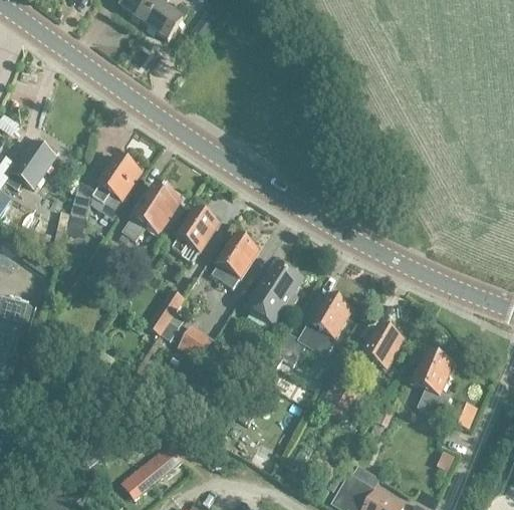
[(124,0),(120,7),(145,23),(159,2),(155,0),(124,0)]
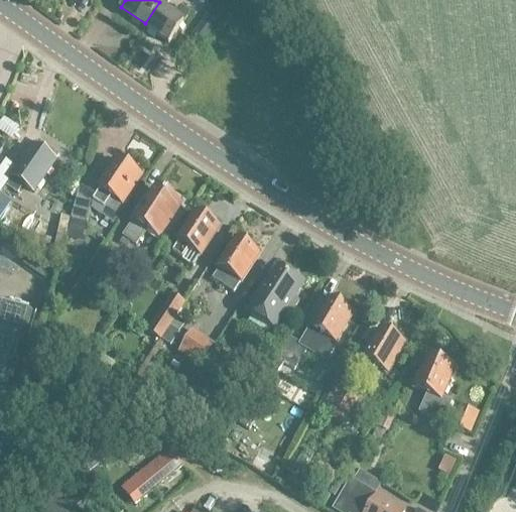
[(159,2),(145,23),(168,40),(189,9),(180,4),(172,11),(164,5),(167,0),(155,0),(159,2)]
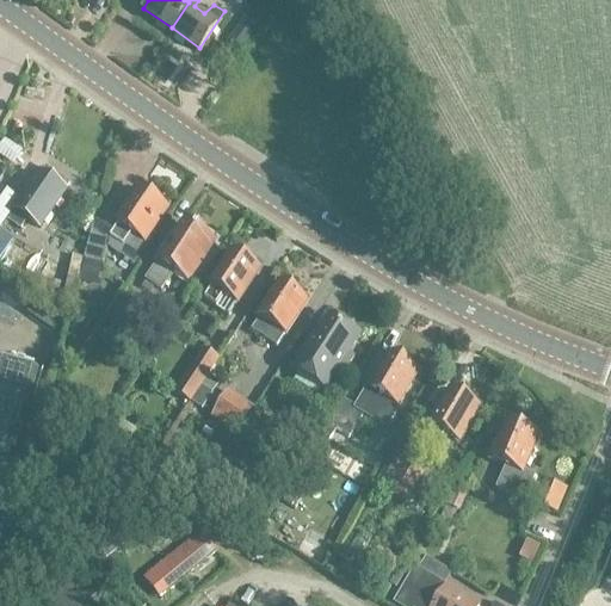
[(254,0),(228,38),(241,48),(269,10),(254,0)]
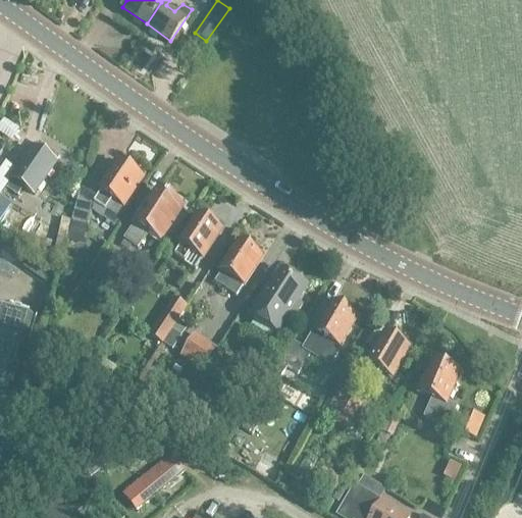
[(13,106),(4,122),(15,131),(27,114),(13,106)]
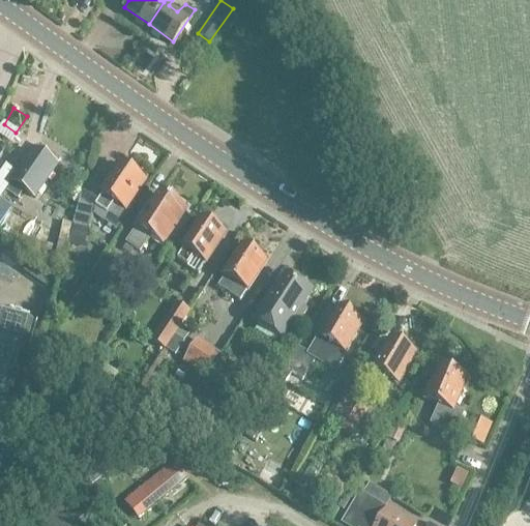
[(18,197),(24,188),(35,197),(60,159),(39,145),(15,182),(11,180),(6,188),(18,197)]
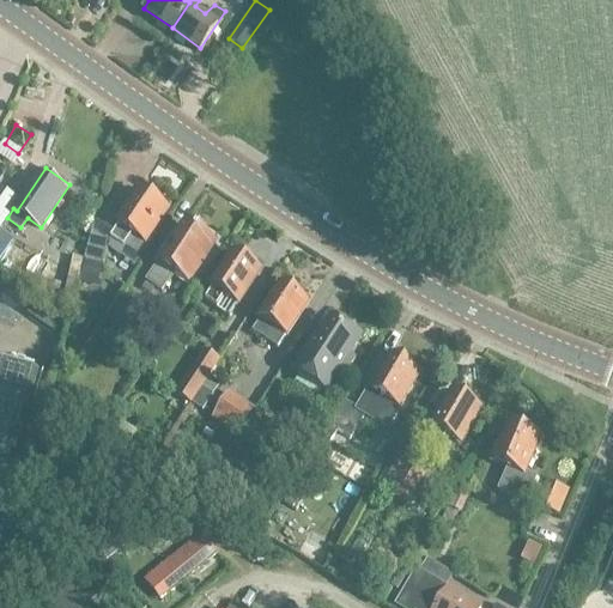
[(0,228),(7,218),(13,208),(20,200),(0,184),(0,228)]
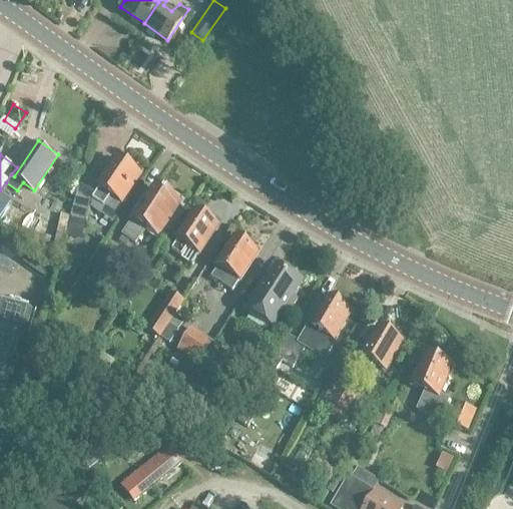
[(77,190),(71,214),(86,218),(90,204),(113,219),(126,200),(122,198),(139,173),(116,158),(100,182),(88,174),(77,190)]
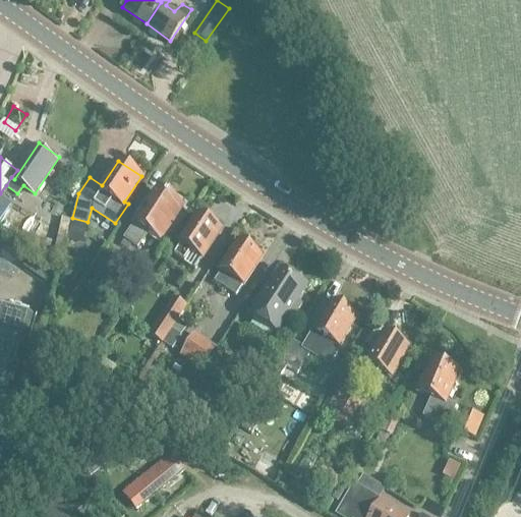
[(135,220),(125,235),(137,243),(148,227),(161,236),(182,204),(180,203),(182,197),(174,191),(171,196),(157,187),(142,209),(139,207),(132,218),(135,220)]
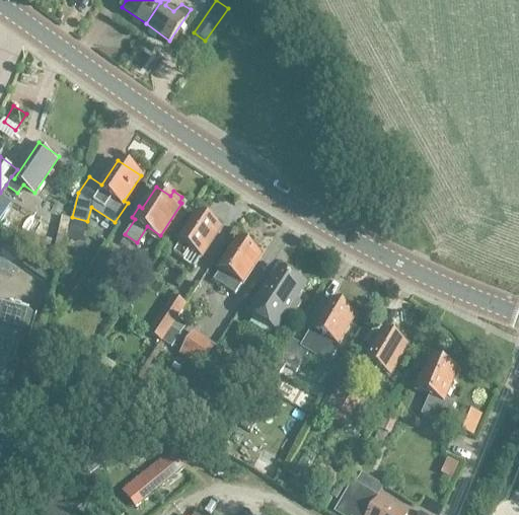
[(182,240),(175,250),(194,264),(201,252),(203,253),(221,229),(198,212),(179,238),(182,240)]
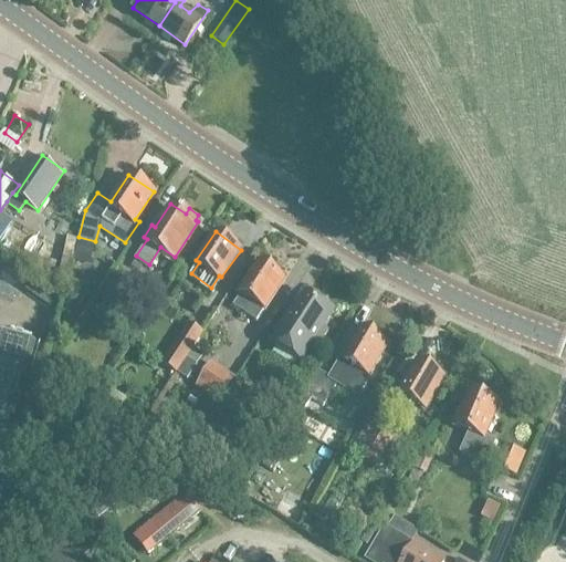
[(62,253),(73,256),(74,251),(76,237),(77,235),(66,232),(62,253)]
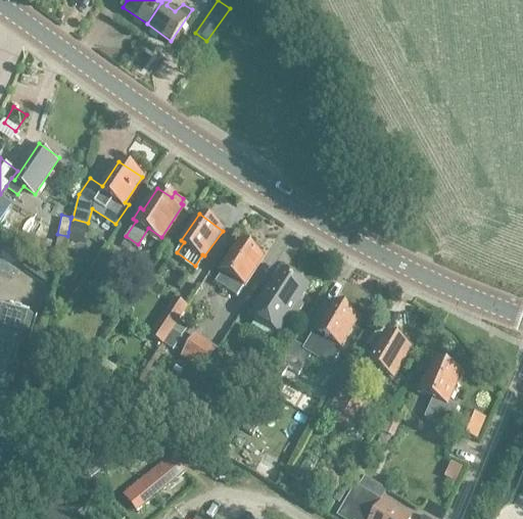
[(84,235),(87,223),(73,220),(70,219),(68,232),(84,235)]
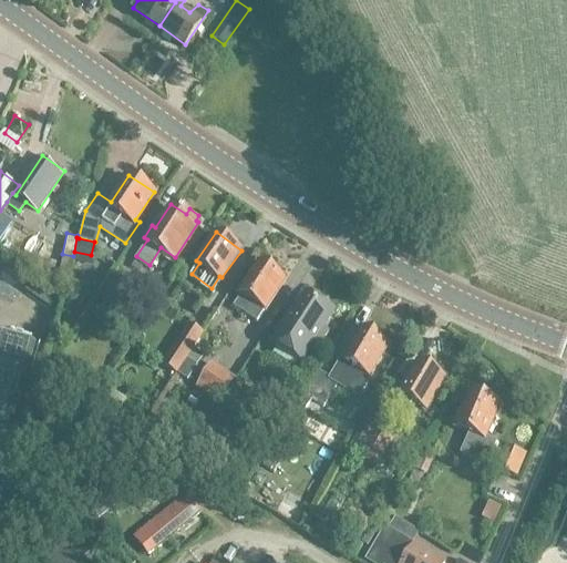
[(12,247),(8,245),(7,251),(22,256),(21,262),(51,276),(58,256),(32,249),(31,253),(12,248),(12,247)]
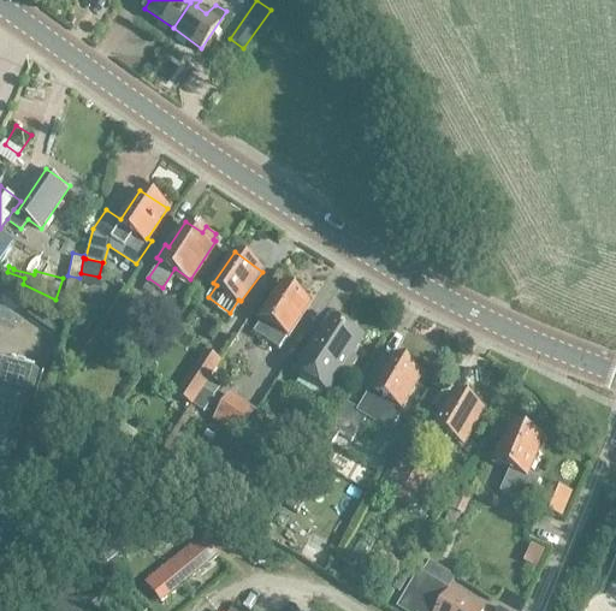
[(265,316),(256,330),(268,337),(277,325),(284,330),(306,297),(284,283),(262,315),(265,316)]
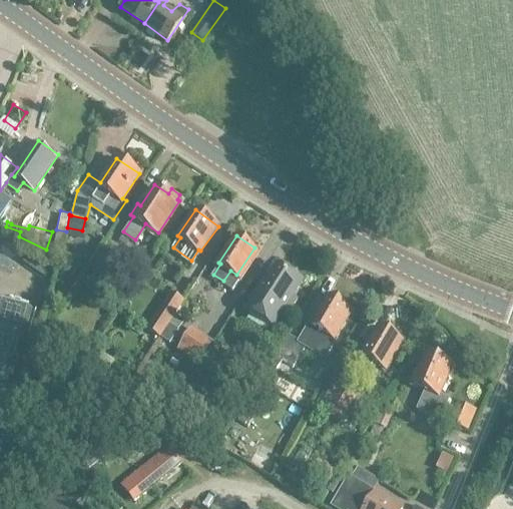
[(265,282),(247,308),(274,324),(285,307),(290,311),(298,298),(294,295),(302,282),(299,280),(301,276),(293,271),(291,274),(279,267),(268,284),(265,282)]
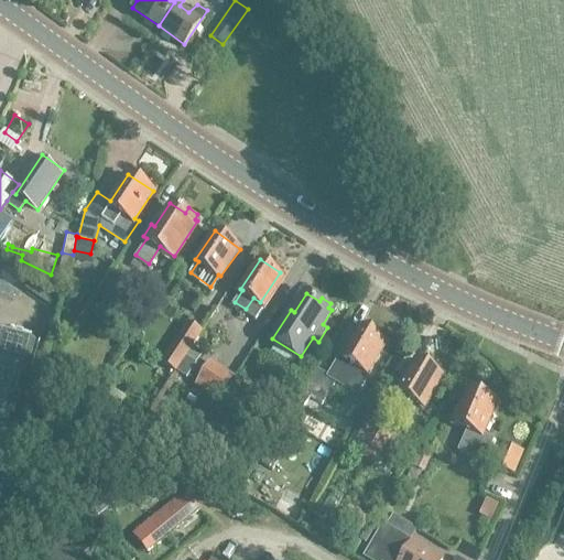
[(197,337),(203,330),(187,320),(161,359),(176,369),(197,337)]
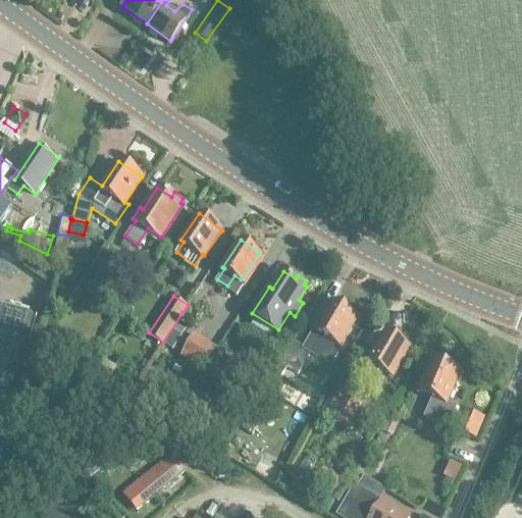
[(313,326),(303,345),(312,351),(311,353),(330,363),(342,345),(338,343),(355,314),(332,301),(316,328),(313,326)]
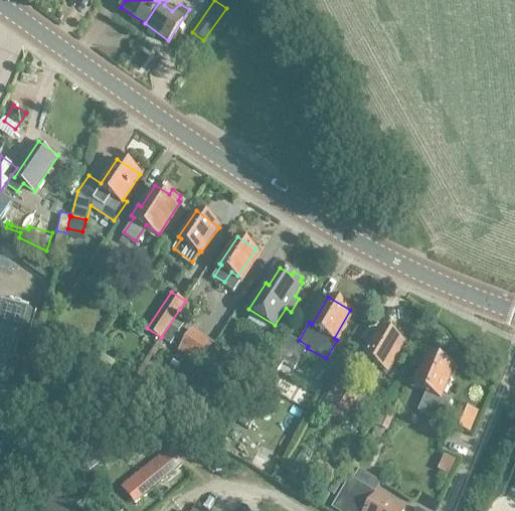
[(0,389),(10,392),(33,310),(0,300),(0,389)]
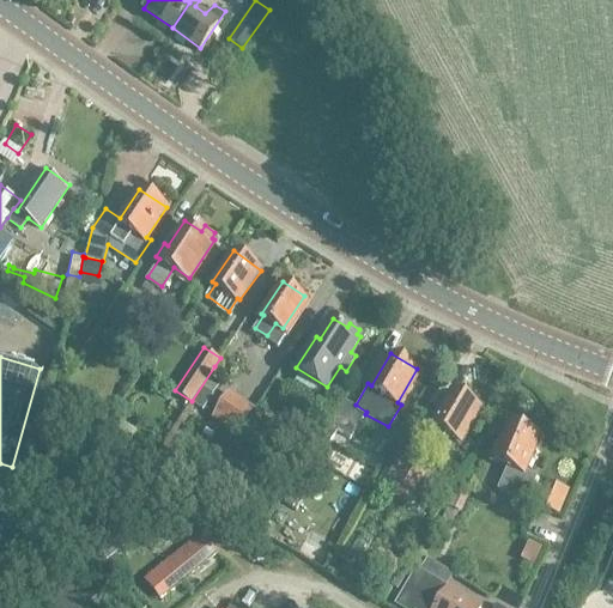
[(204,384),(193,400),(204,407),(213,391),(204,384)]
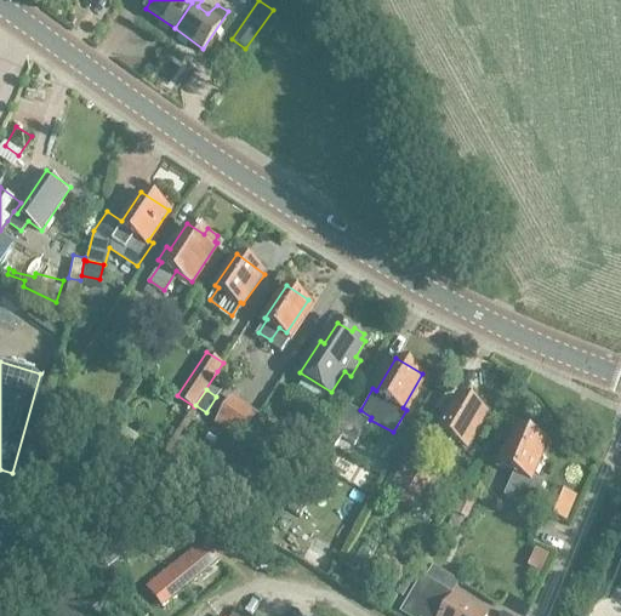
[(217,420),(240,435),(258,409),(234,393),(217,420)]
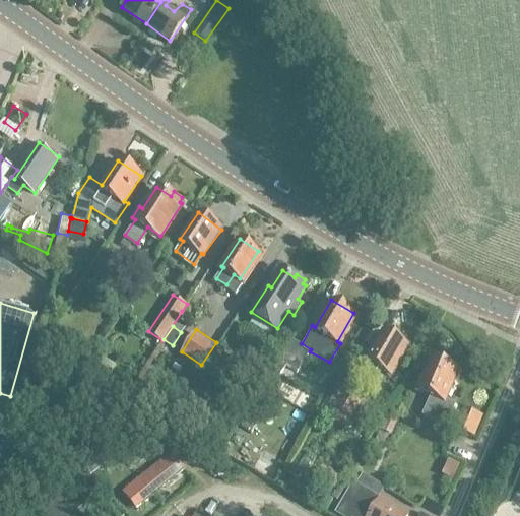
[(362,371),(373,377),(374,377),(380,366),(390,372),(406,343),(383,329),(367,358),(369,360),(362,371)]
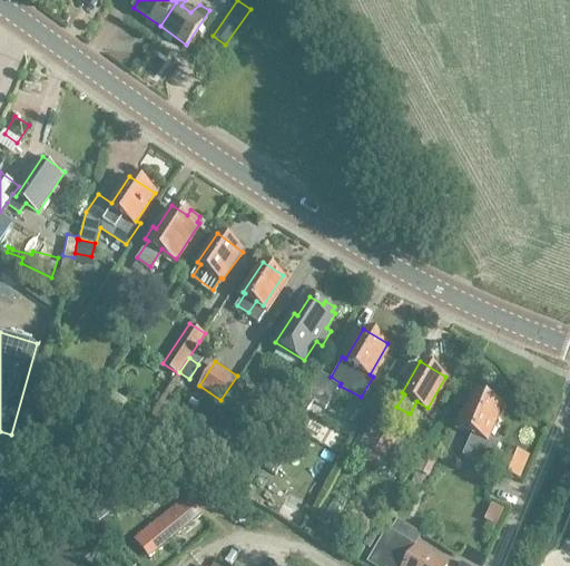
[(298,405),(306,409),(313,398),(325,406),(338,384),(340,386),(341,383),(331,377),(320,371),(305,393),(305,392),(298,405)]
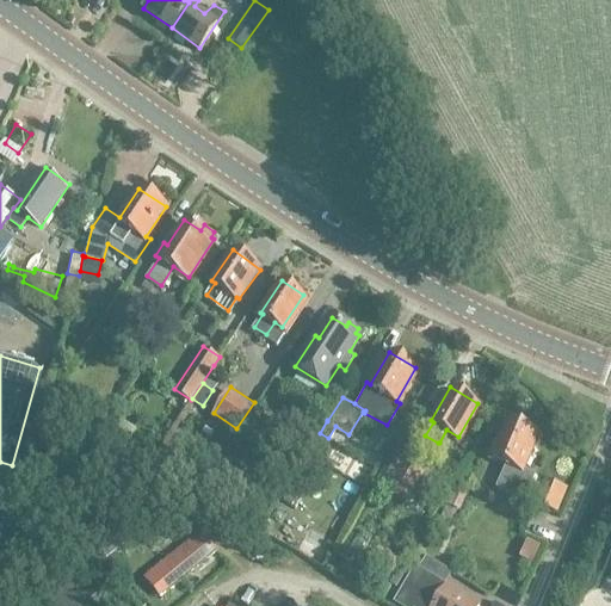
[(491,456),(506,463),(498,486),(525,495),(535,472),(524,468),(531,449),(529,447),(536,433),(505,421),(491,456)]
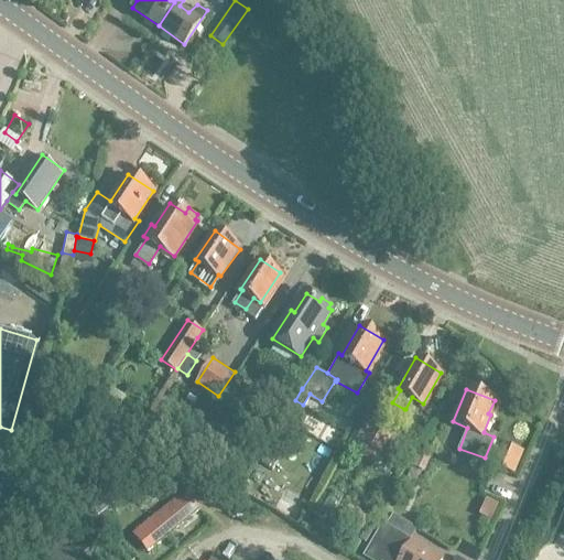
[(361,440),(373,420),(362,415),(351,434),(361,440)]
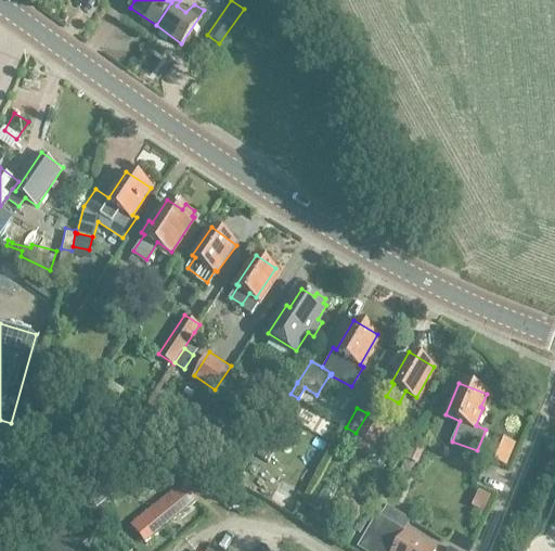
[(188,438),(176,458),(192,469),(197,459),(220,423),(204,412),(188,438)]
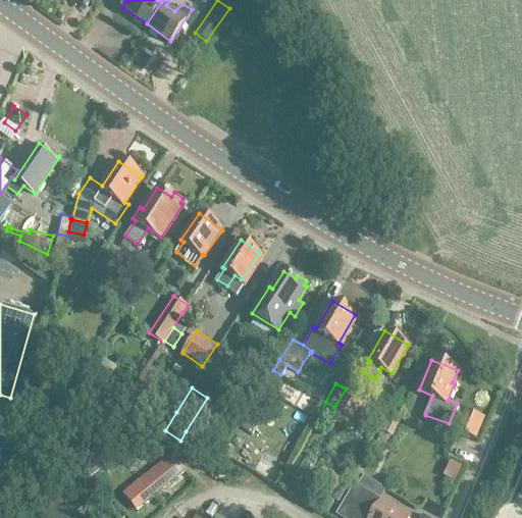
[(363,399),(346,389),(334,407),(354,418),(358,410),(363,413),(369,401),(364,398),(363,399)]
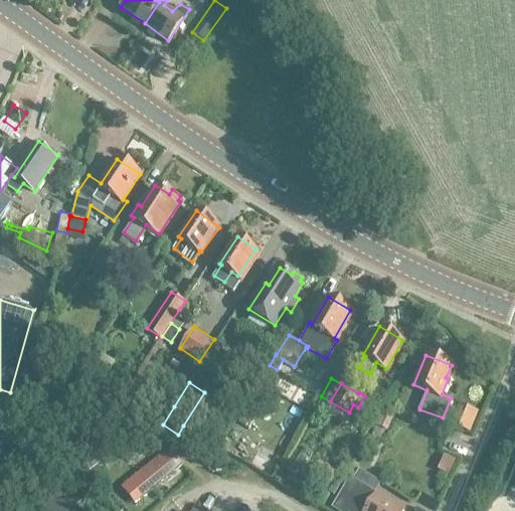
[(330,401),(321,396),(316,407),(325,412),(330,401)]
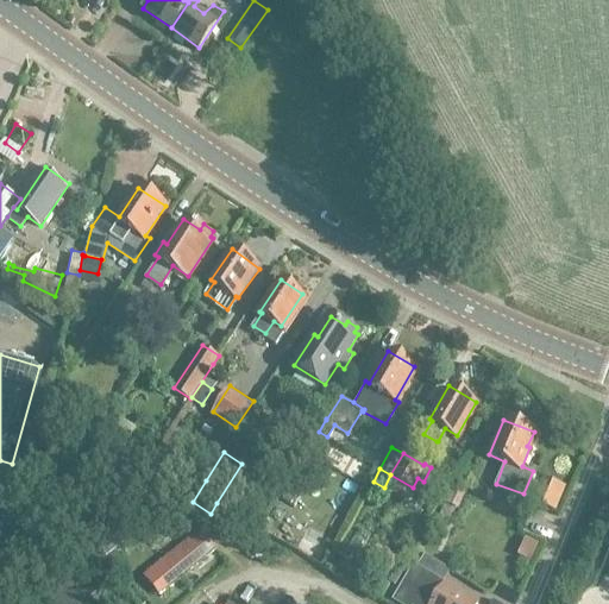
[(460,503),(464,480),(452,478),(447,501),(460,503)]
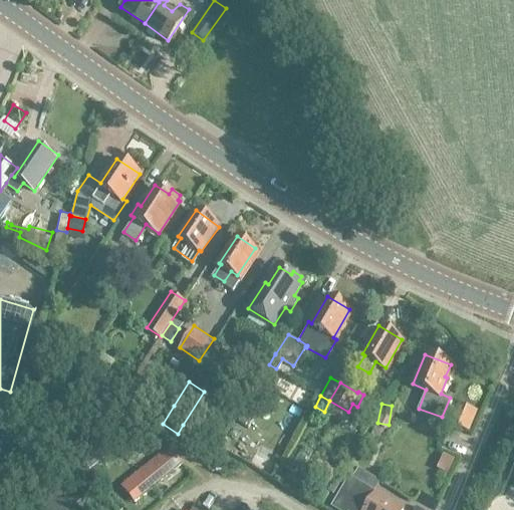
[(169,443),(120,482),(135,500),(183,460),(169,443)]
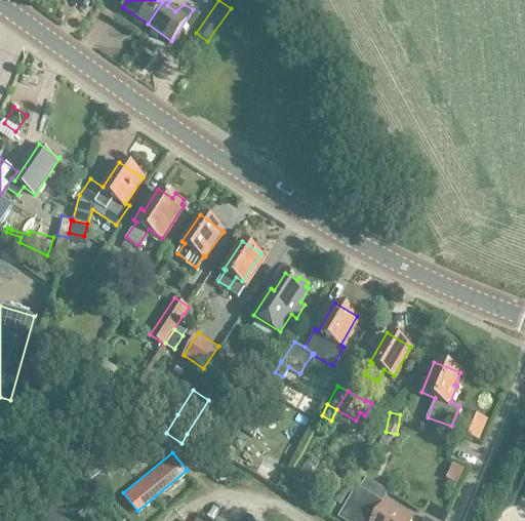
[(359,487),(357,486),(339,514),(351,520),(407,520),(409,518),(381,501),(388,490),(378,484),(365,476),(359,487)]
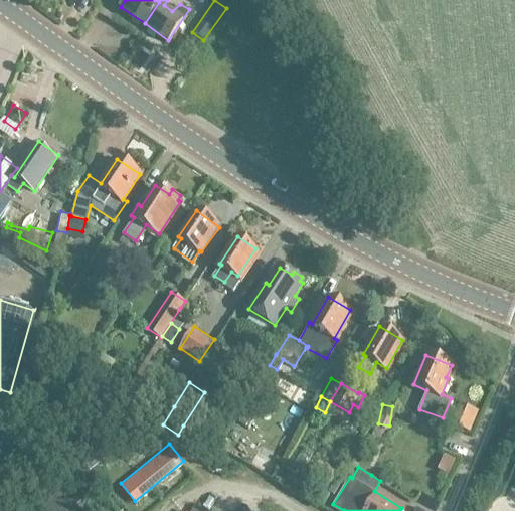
[(13,486),(6,493),(13,500),(20,493),(13,486)]
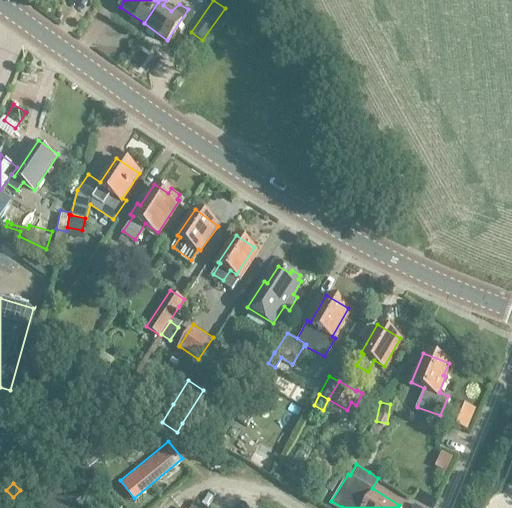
[(45,507),(82,507),(91,501),(77,484),(67,492),(61,484),(40,501),(45,507)]
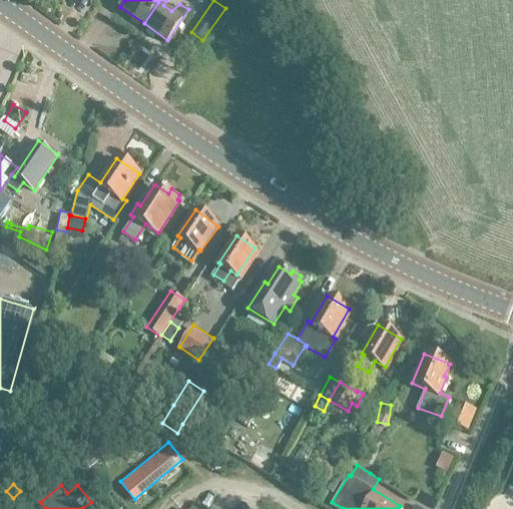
[(212,508),(195,499),(188,508),(224,508),(221,507),(220,508),(212,508)]
